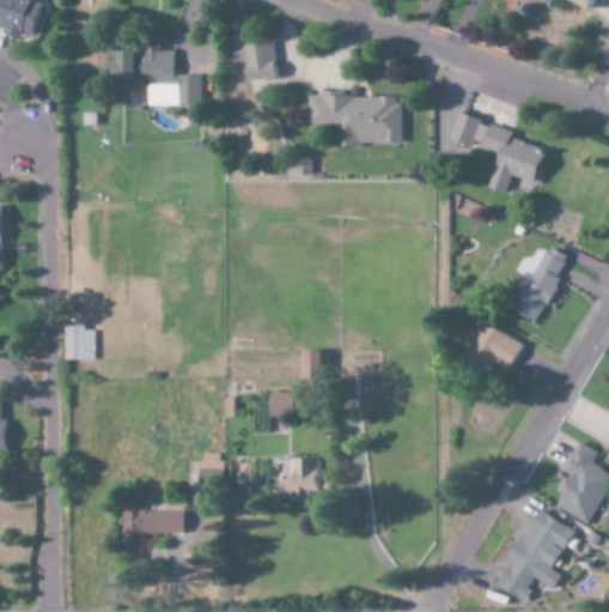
[(0,26),(31,38),(43,4),(34,0),(0,0),(0,26)]
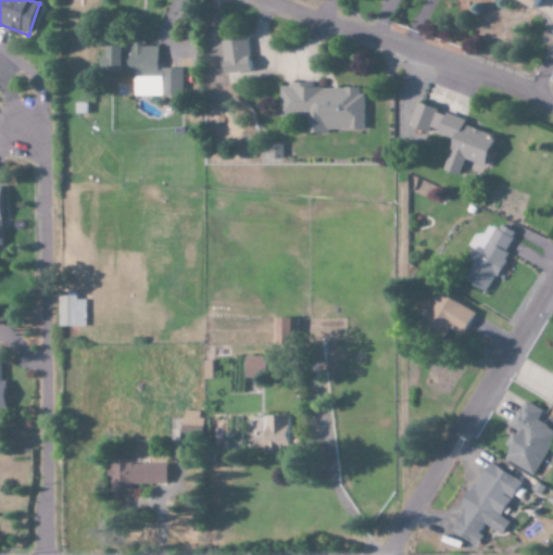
[(520,0),(536,9),(540,0),(520,0)]
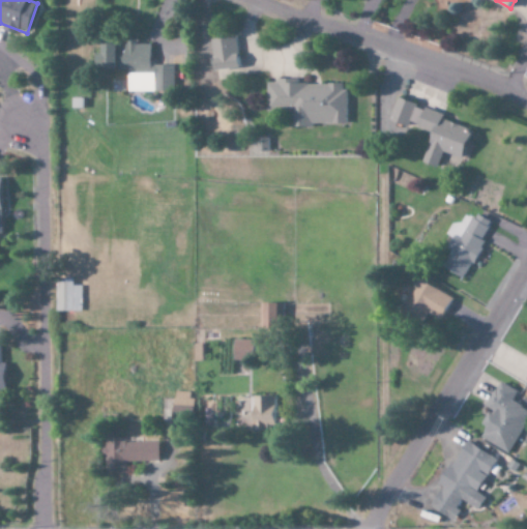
[(212,38),(215,75),(240,72),(237,36),(212,38)]
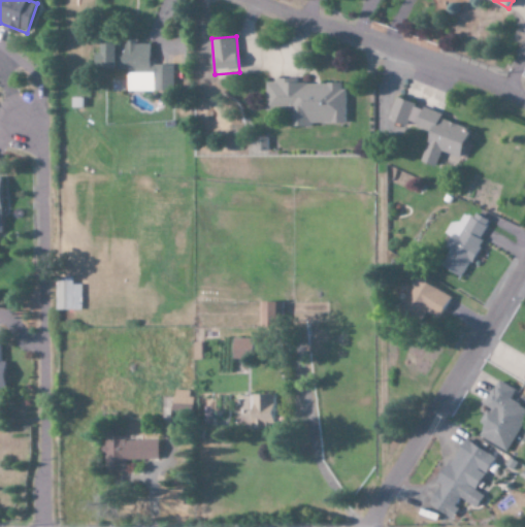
[(129,91),(172,91),(172,64),(151,64),(151,44),(135,43),(136,38),(127,38),(127,44),(105,43),(105,53),(101,53),(101,68),(129,69),(129,91)]
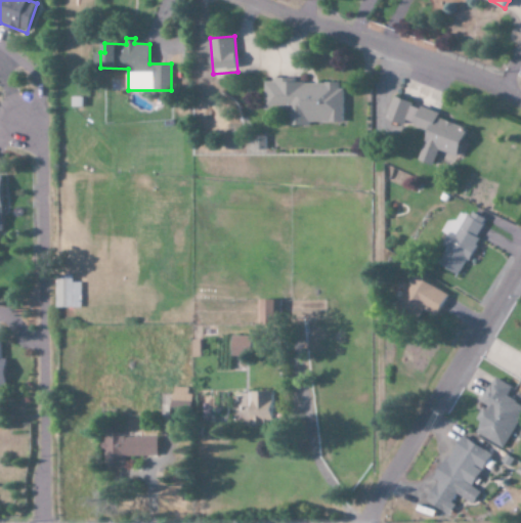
[(263,81),(263,111),(289,111),(289,126),(308,126),(308,122),(342,122),(342,82),(288,82),(288,77),(273,77),(273,81),(263,81)]
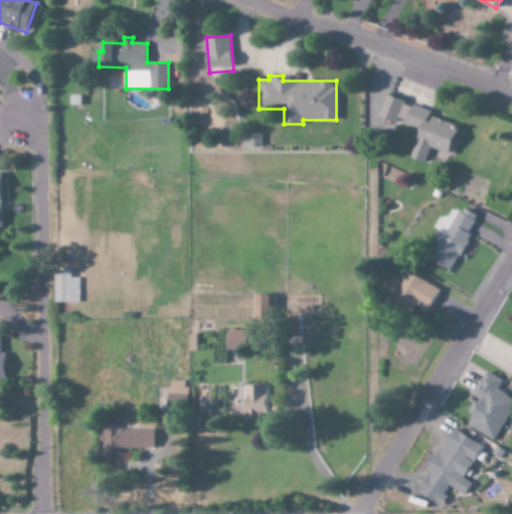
[(410,158),(425,162),(430,148),(451,155),(460,127),(430,117),(433,111),(386,95),(380,115),(420,129),(410,158)]
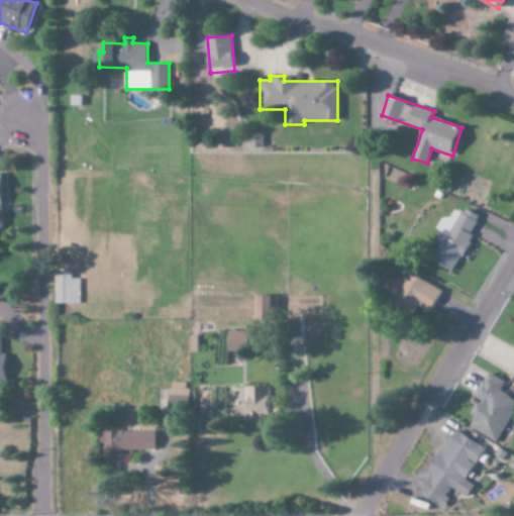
[(453,272),(479,222),(453,210),(449,219),(442,215),(435,228),(441,231),(435,243),(439,245),(431,261),(453,272)]
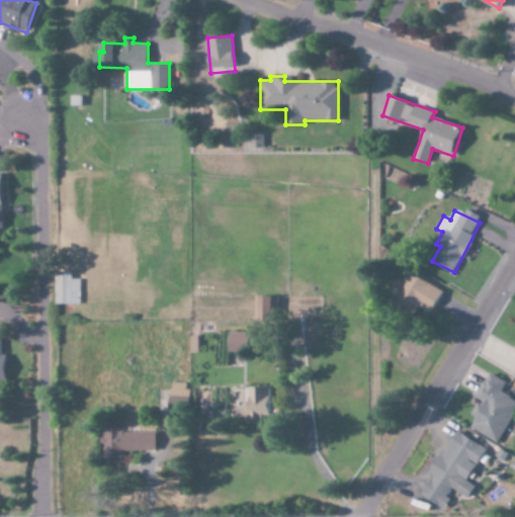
[(79,304),(78,279),(71,279),(71,272),(54,272),(55,305),(79,304)]
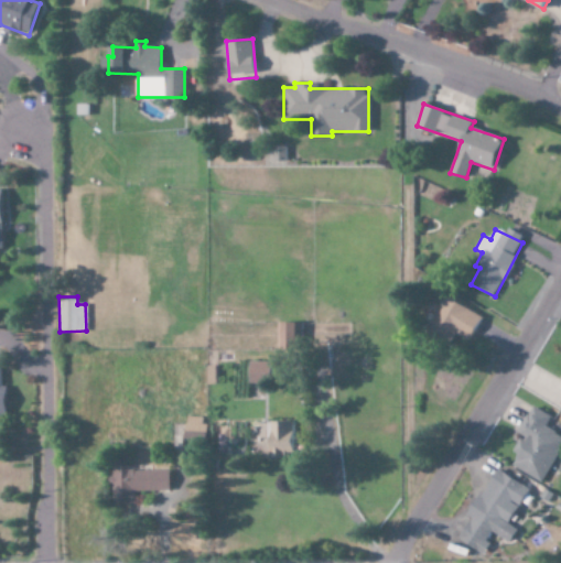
[(468,345),(483,315),(443,296),(430,324),(449,333),(448,335),(468,345)]
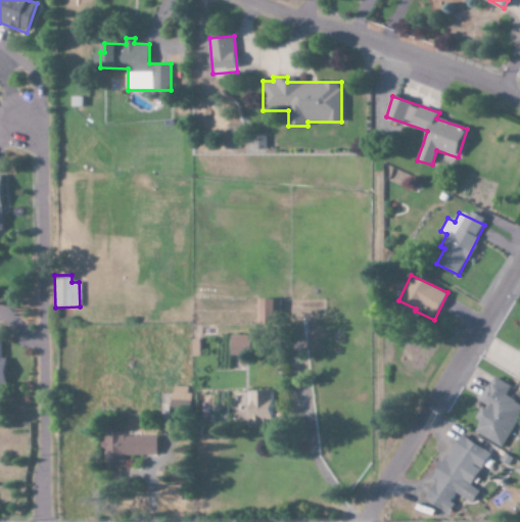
[(280,299),(257,299),(257,324),(280,324),(280,299)]
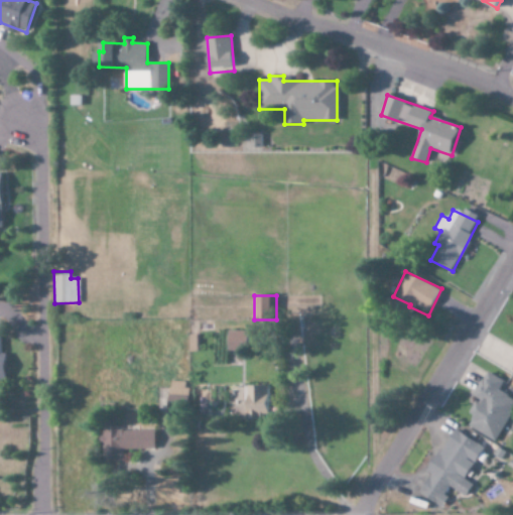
[(244,351),(245,332),(229,331),(228,350),(244,351)]
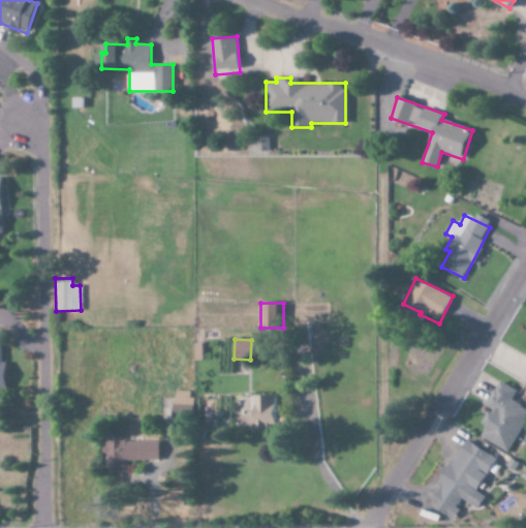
[(506,453),(525,417),(525,408),(511,400),(516,390),(498,379),(484,405),(491,409),(483,424),(485,425),(478,437),(506,453)]
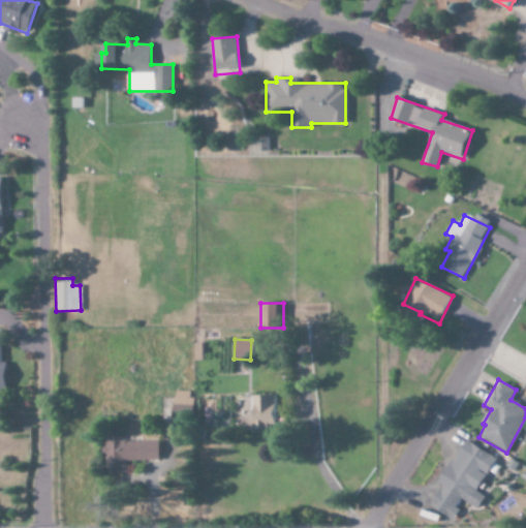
[(275,395),(251,396),(252,429),(276,429),(275,395)]
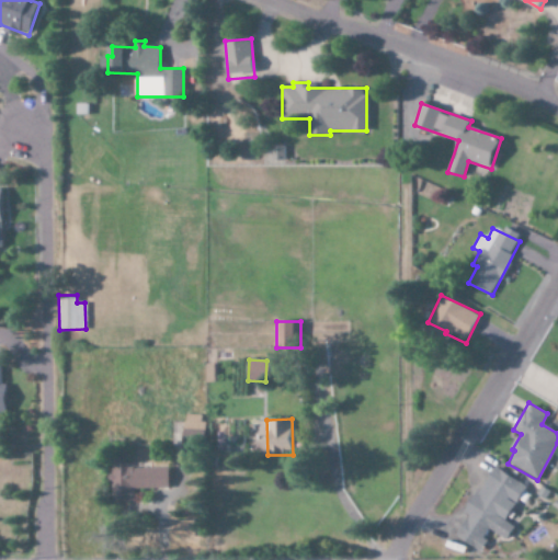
[(455,537),(480,551),(487,540),(484,538),(488,529),(507,539),(514,526),(505,522),(525,484),(491,466),(465,514),(467,515),(455,537)]
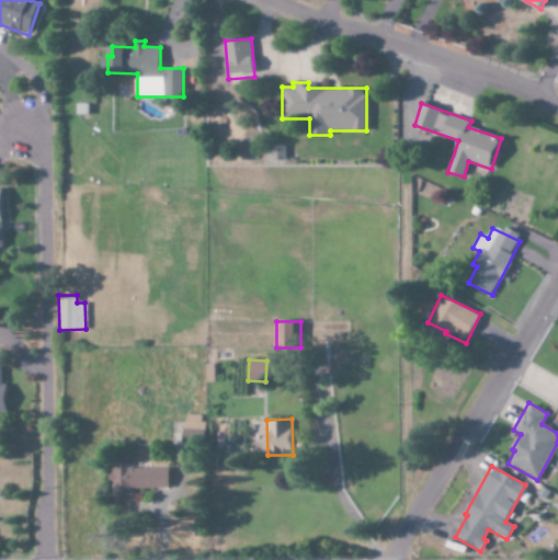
[(112,468),(112,502),(134,501),(134,489),(170,488),(170,467),(112,468)]
